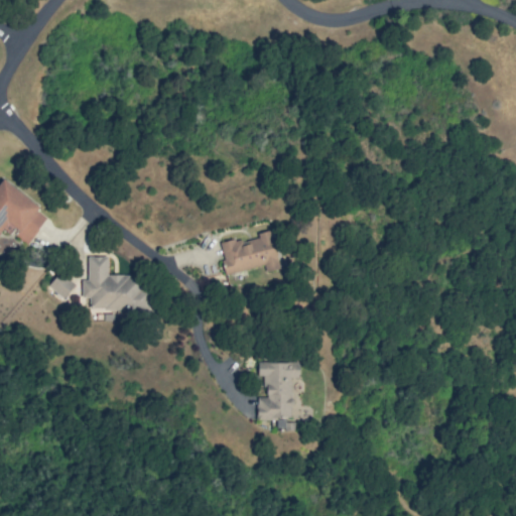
[(48,215),(1,179),(0,179),(0,232),(7,223),(17,231),(14,235),(26,244),(48,215)]
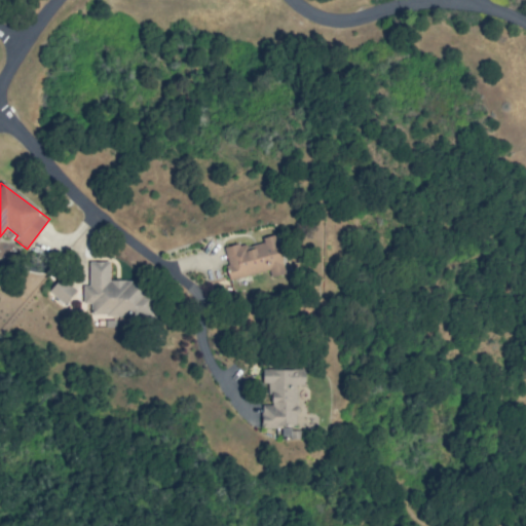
[(268,270),(270,277),(284,273),(274,234),(261,237),(262,242),(247,247),(246,242),(223,248),(230,279),(268,270)]
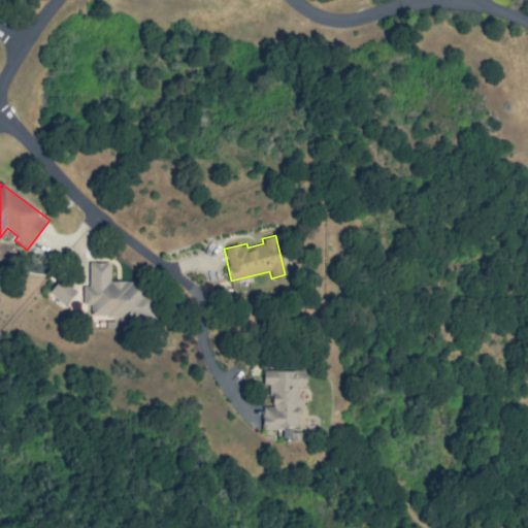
[(108,284),(109,263),(90,262),(89,287),(84,287),(81,318),(155,321),(156,286),(108,284)]
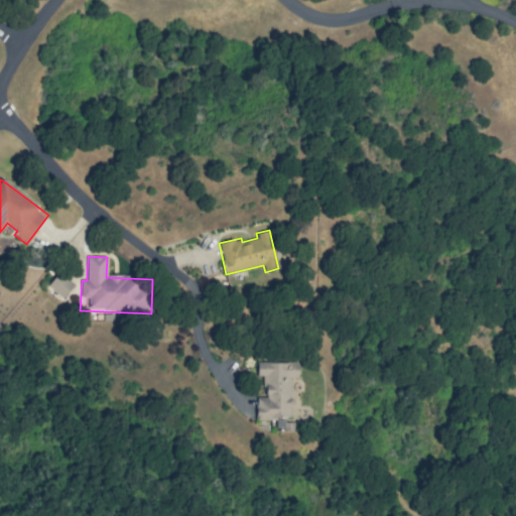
[(62,298),(74,285),(59,272),(47,284),(62,298)]
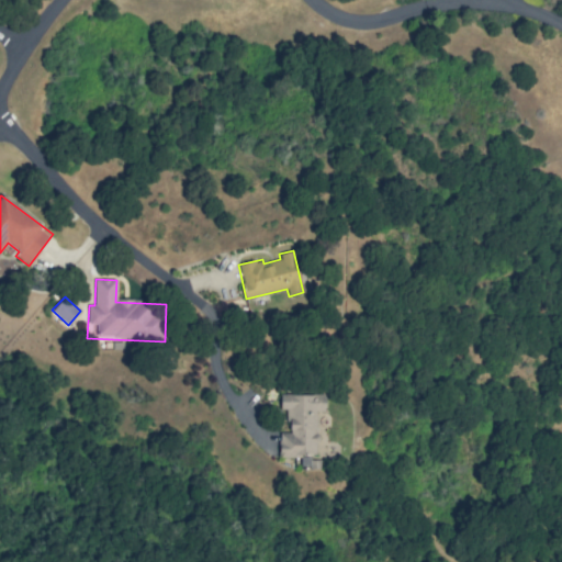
[(325,394),(280,394),(280,409),(288,409),(288,433),(279,433),(279,457),(316,457),(316,412),(325,411),(325,394)]
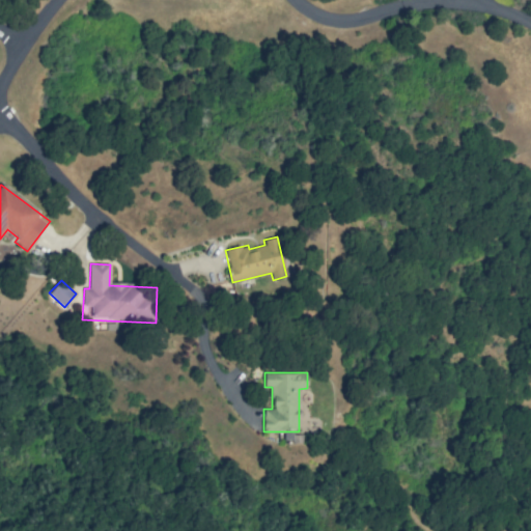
All buildings are outlined.
